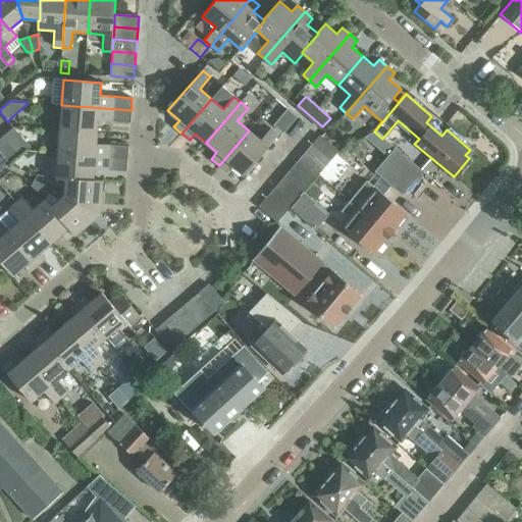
[(59,129),(97,132),(98,120),(131,122),(132,110),(61,105),(59,129)]
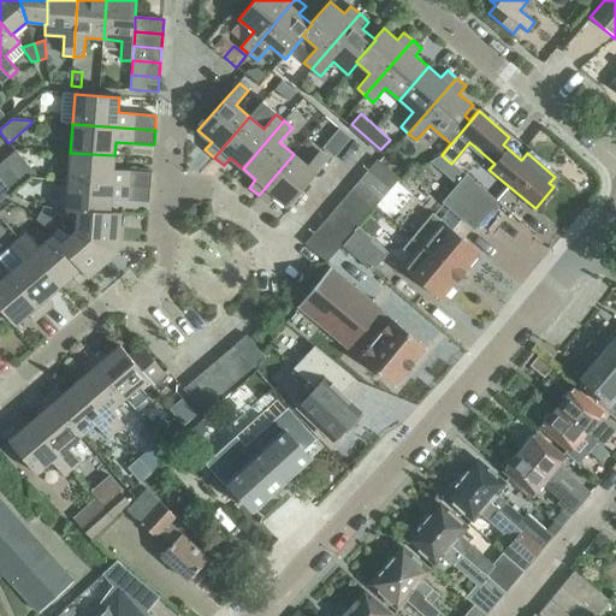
[(324,146),(335,155),(351,135),(341,125),(324,146)]
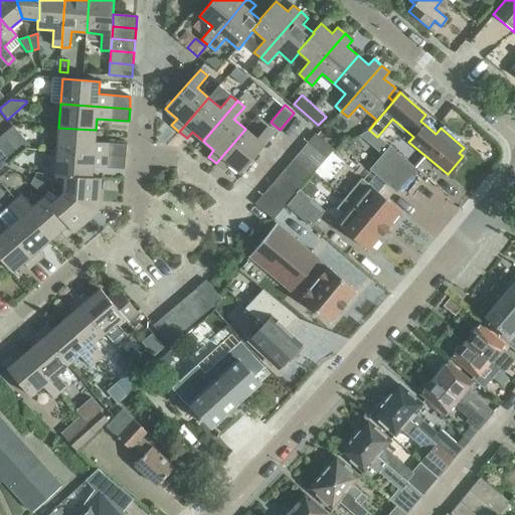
[(28,145),(13,126),(4,134),(19,153),(28,145)]
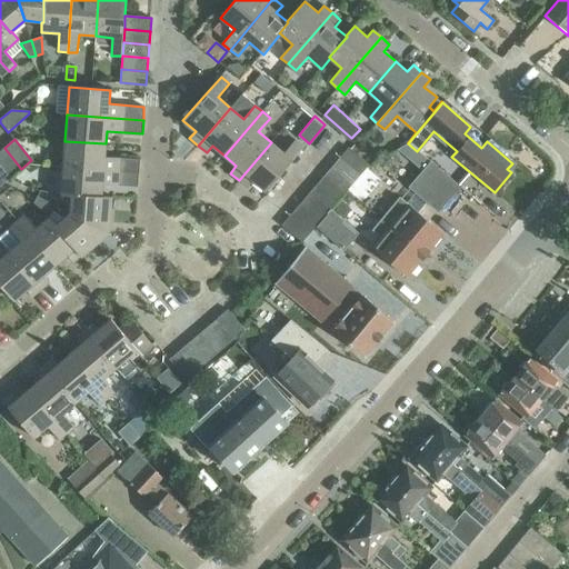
[(292,160),(303,147),(296,140),(285,153),(271,142),(239,180),(247,188),(253,180),(266,191),(292,160)]
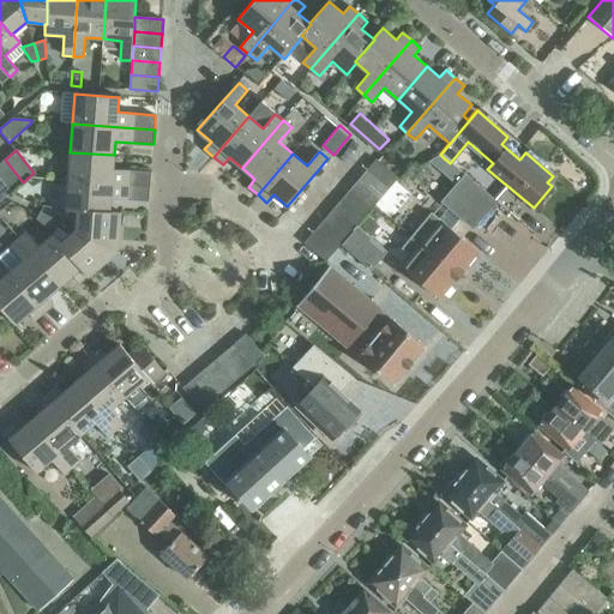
[(70,152),(68,181),(150,187),(151,173),(113,169),(114,155),(70,152)]
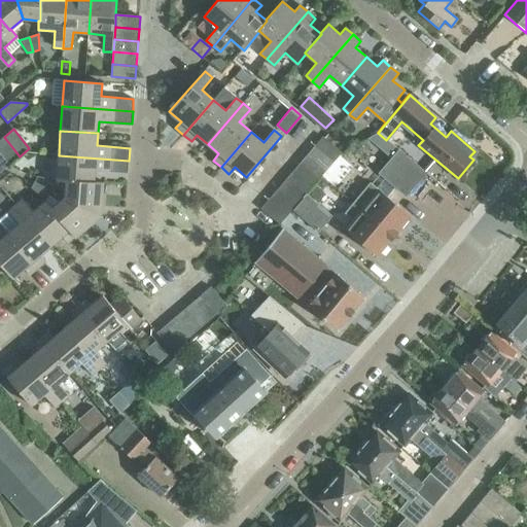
[(20,156),(4,137),(0,140),(0,150),(11,164),(20,156)]
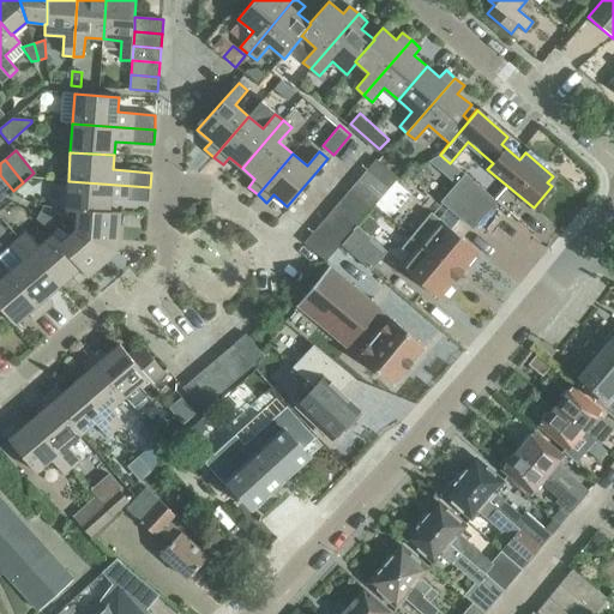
[(367,170),(389,188),(398,178),(377,160),(367,170)]
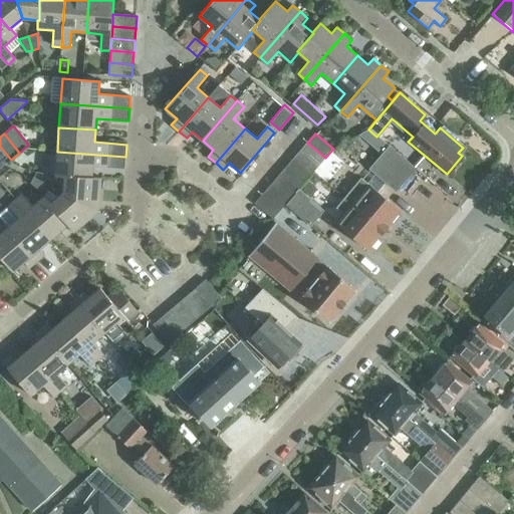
[(307,143),(299,151),(318,167),(325,158),(307,143)]
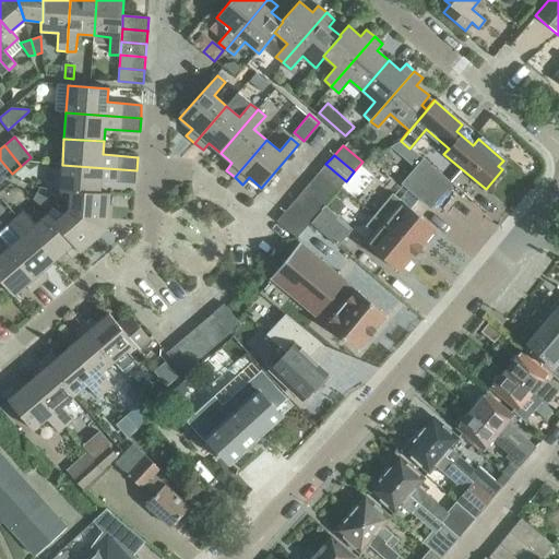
[(428,206),(449,182),(421,158),(400,183),(428,206)]
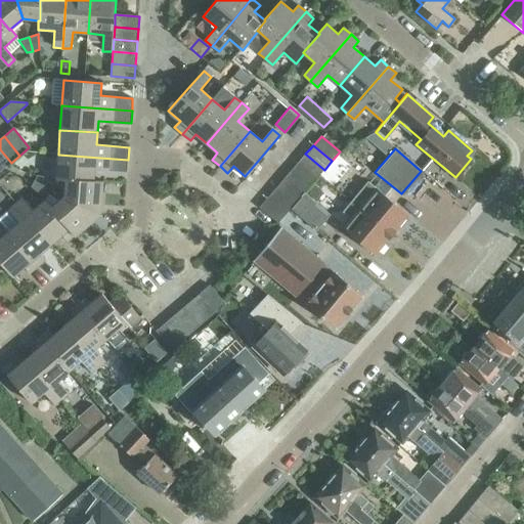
[(11,163),(0,149),(0,167),(2,170),(11,163)]
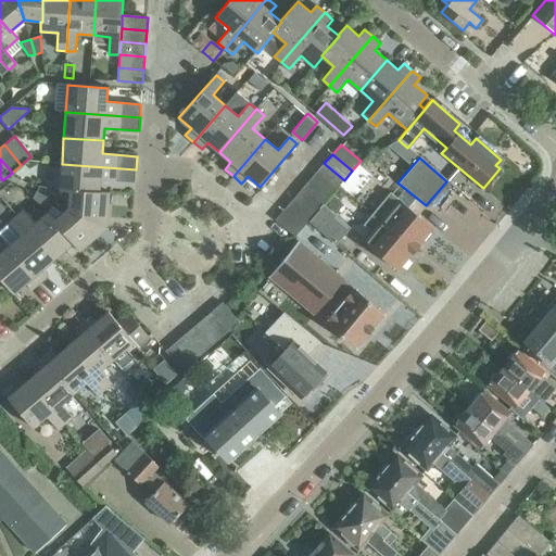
[(336,190),(344,180),(324,163),(316,173),(336,190)]
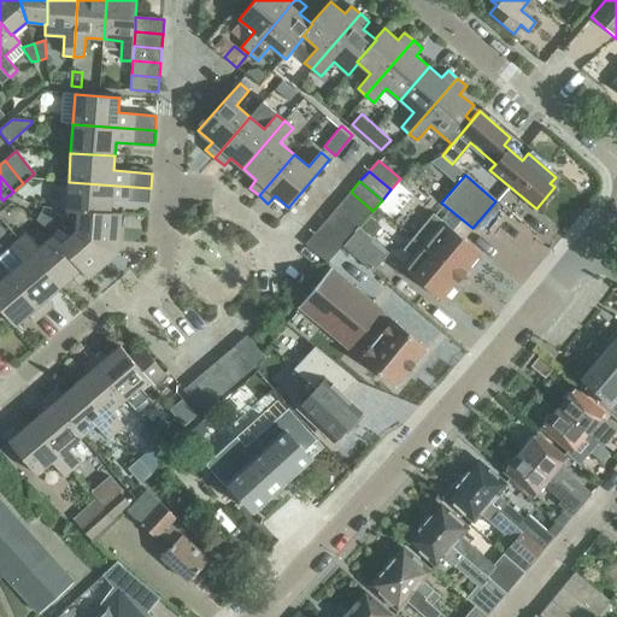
[(66,212),(77,212),(77,211),(110,213),(110,212),(111,200),(150,203),(151,188),(69,182),(66,212)]
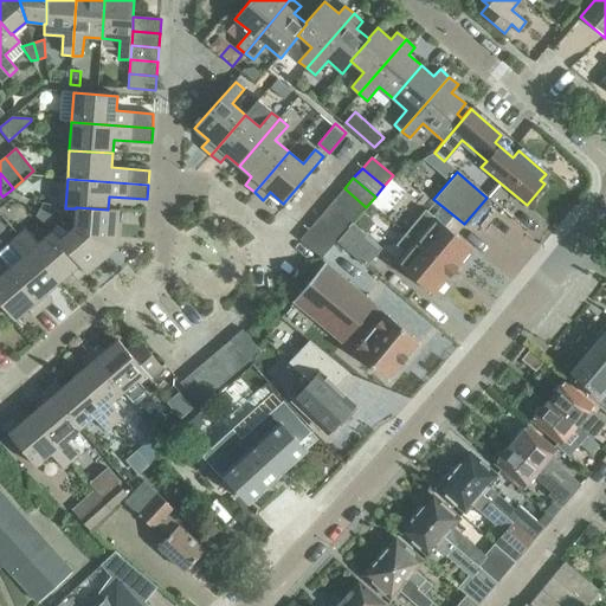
[(345,188),(335,199),(358,217),(366,207),(345,188)]
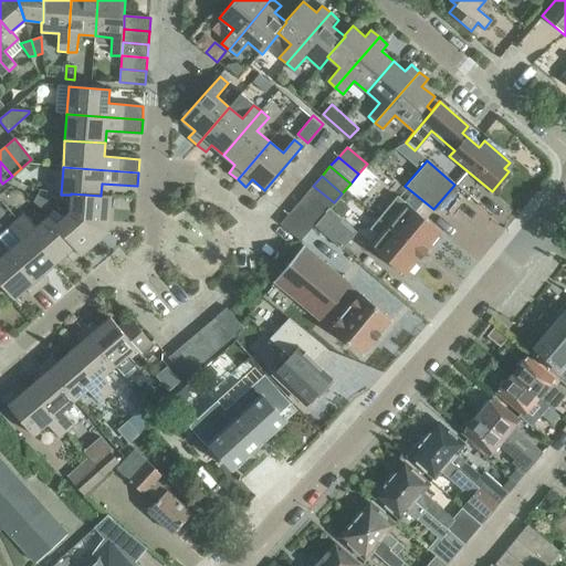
[(313,186),(305,195),(325,212),(328,209),(334,202),(313,186)]
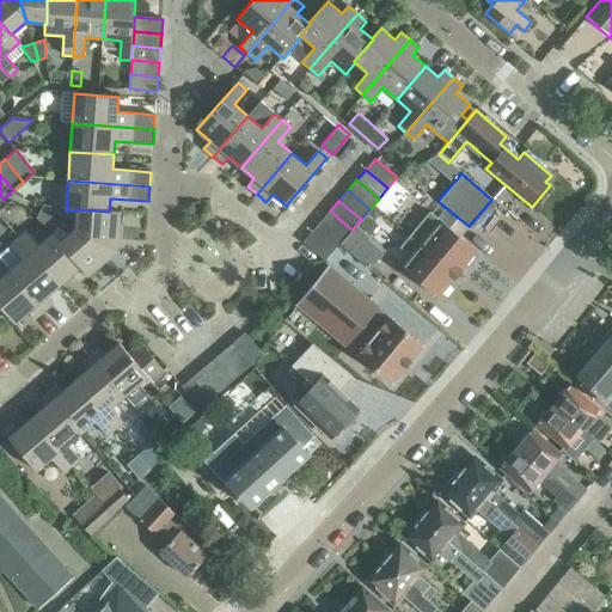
[(55,219),(60,208),(43,204),(40,212),(55,219)]
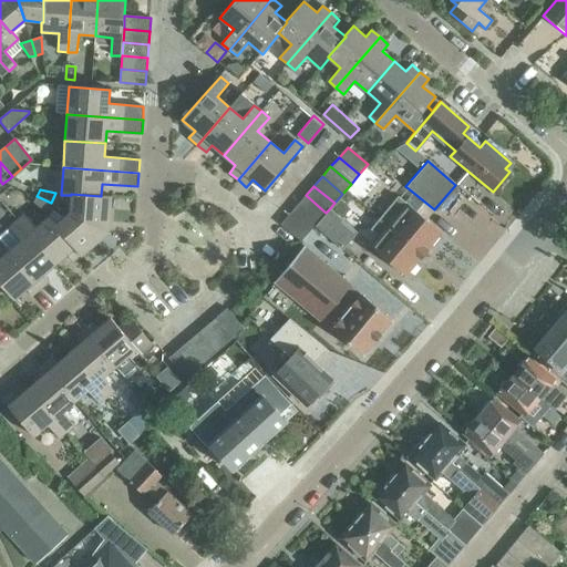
[(71,194),(71,195),(69,213),(109,233),(111,196),(101,195),(101,196),(71,194)]
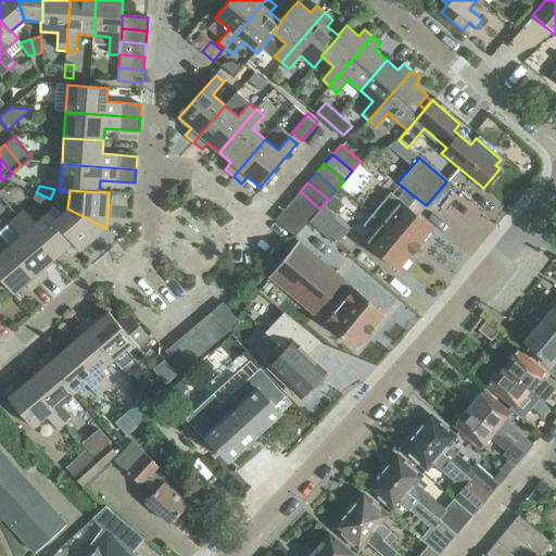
[(300,191),(292,201),(312,218),(319,209),(300,191)]
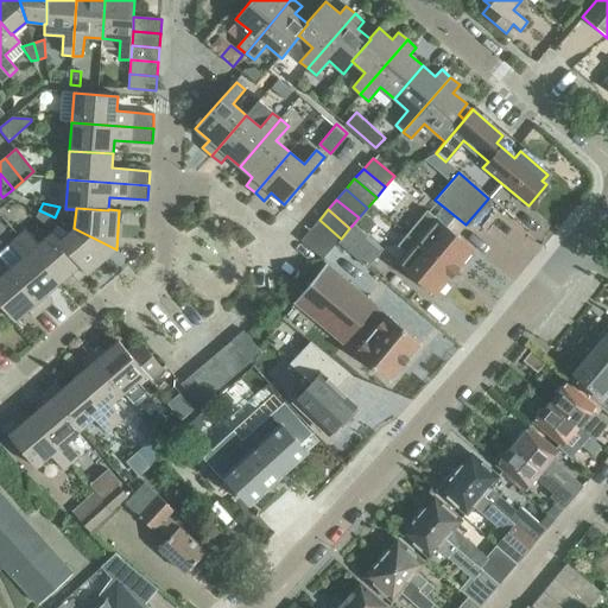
[(49,228),(55,217),(39,210),(36,216),(49,228)]
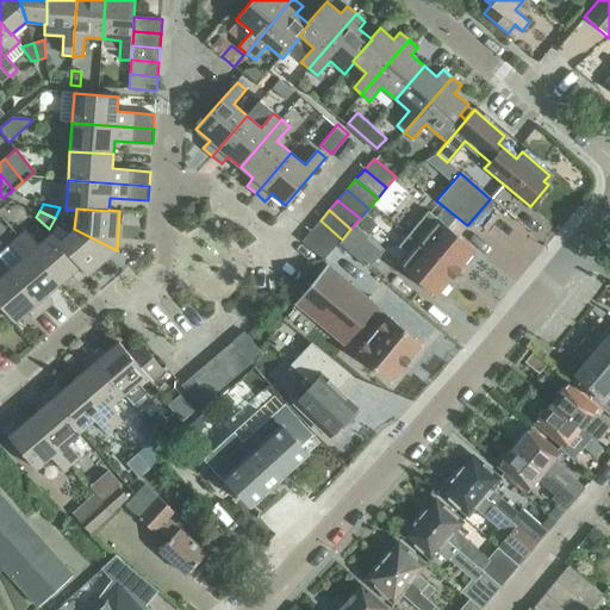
[(455,273),(474,250),(429,213),(410,236),(455,273)]
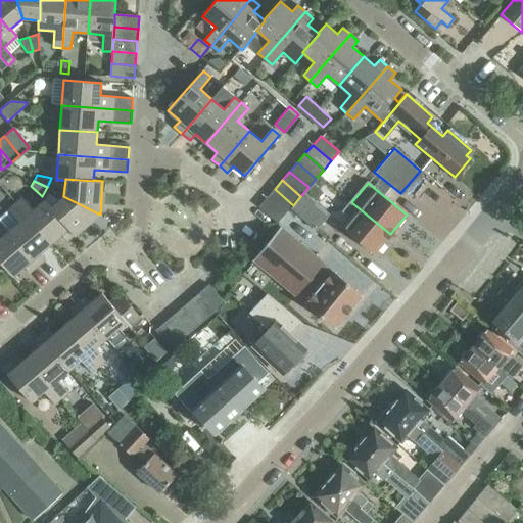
[(275,189),(267,198),(285,214),(290,208),(293,205),(275,189)]
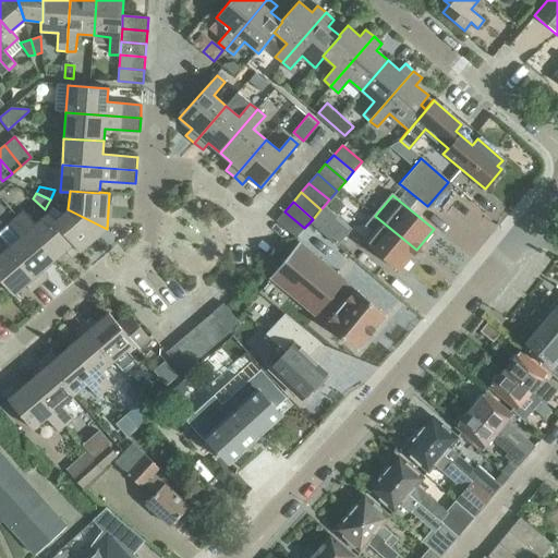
[(336,245),(350,229),(324,206),(320,209),(313,219),(310,222),(336,245)]
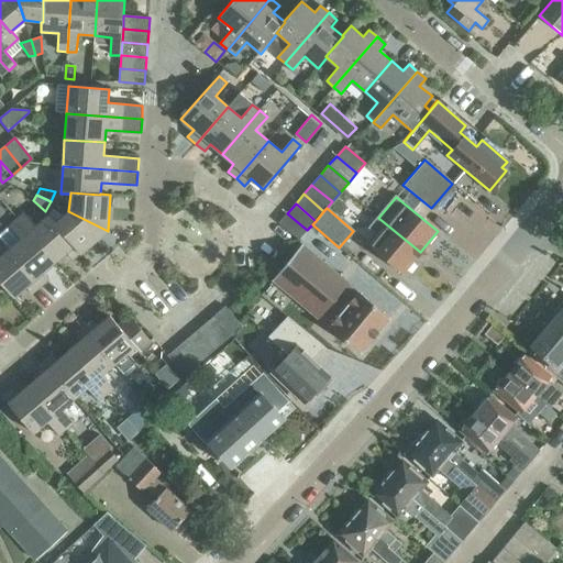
[(80,254),(108,231),(68,211),(56,222),(55,223),(80,253),(79,254),(80,254)]
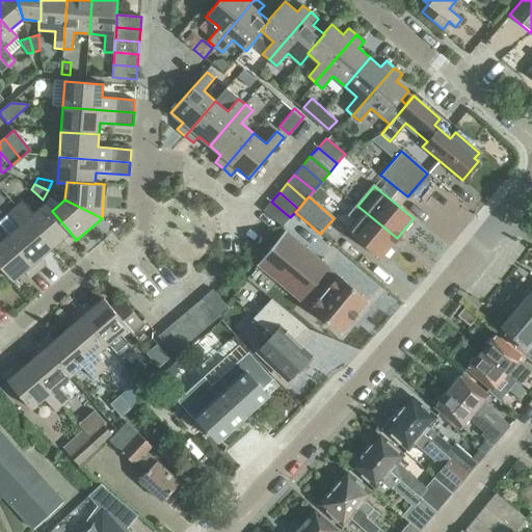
[(68,245),(75,240),(76,239),(52,211),(53,210),(47,203),(33,213),(23,201),(16,207),(51,248),(62,239),(68,245)]
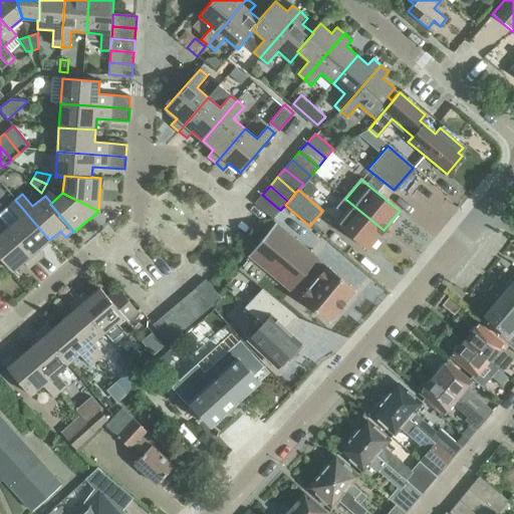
[(255,204),(269,216),(273,219),(280,210),(262,195),(255,204)]
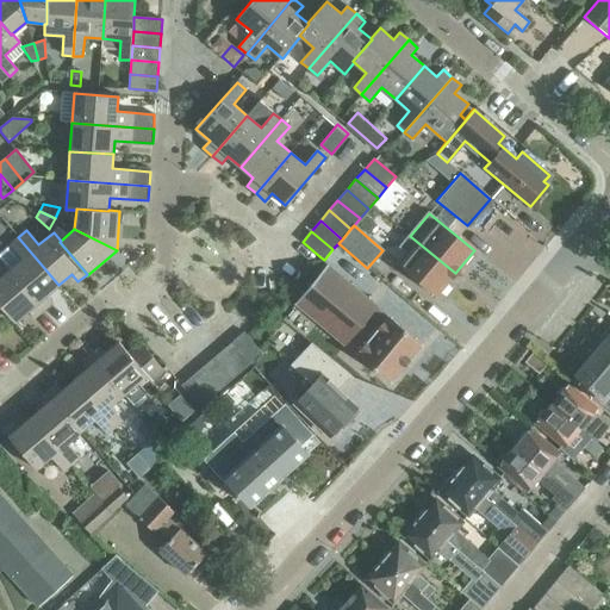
[(436,296),(455,273),(410,236),(400,247),(408,253),(398,265),(436,296)]
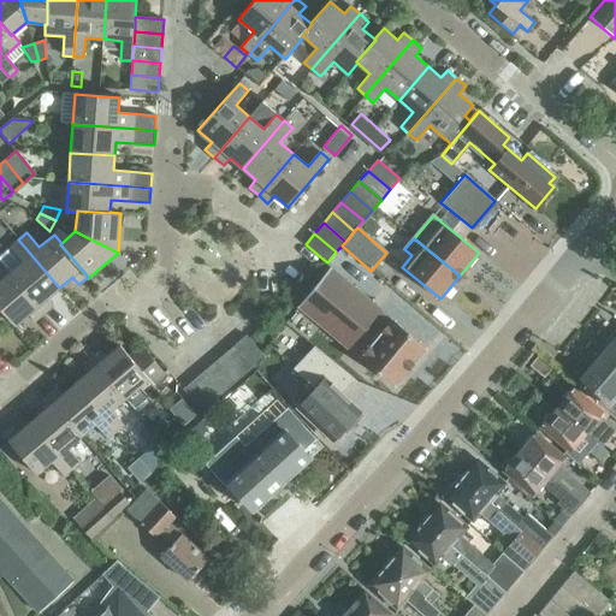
[(23,261),(9,272),(45,314),(53,307),(47,298),(59,288),(18,240),(10,246),(23,261)]
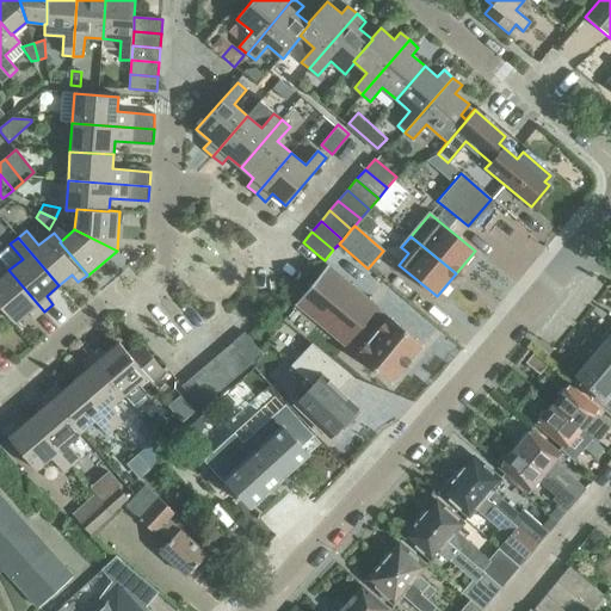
[(347,345),(358,355),(357,355),(392,384),(424,345),(327,265),(295,304),(296,306),(297,304),(346,346),(347,345)]
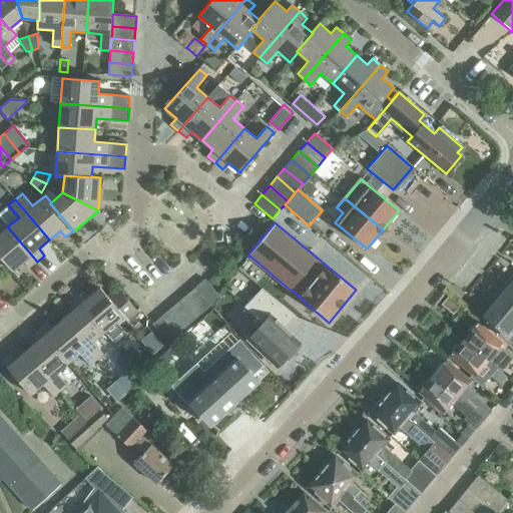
[(0,258),(12,272),(23,262),(29,269),(37,262),(7,226),(0,233),(0,258)]
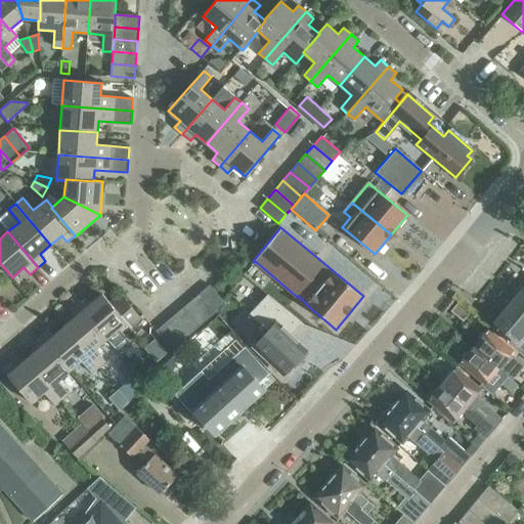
[(245,305),(256,292),(244,282),(233,297),(245,305)]
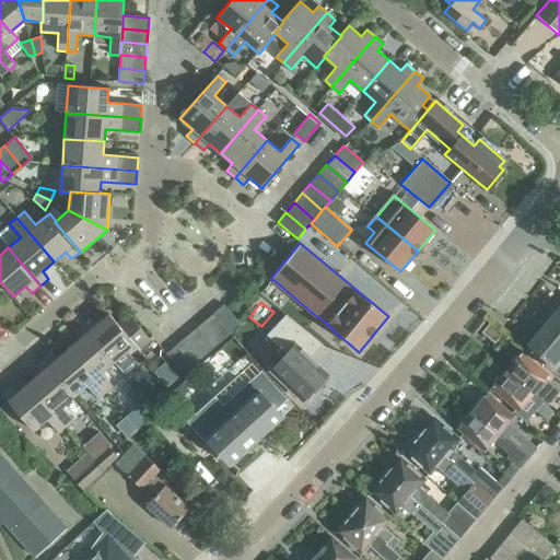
[(224,305),(214,313),(231,334),(241,325),(224,305)]
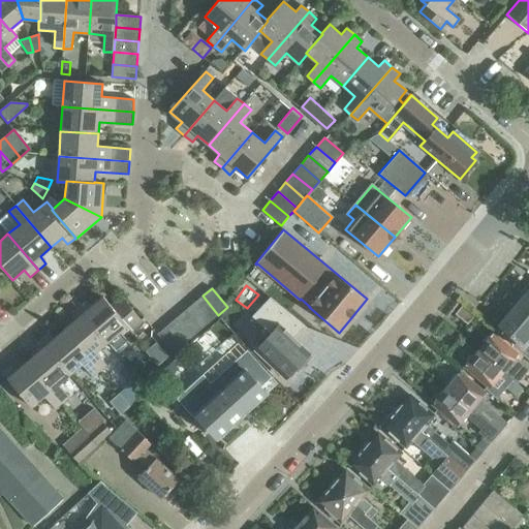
[(528,289),(498,325),(499,327),(496,331),(497,333),(524,355),(528,360),(528,289)]
